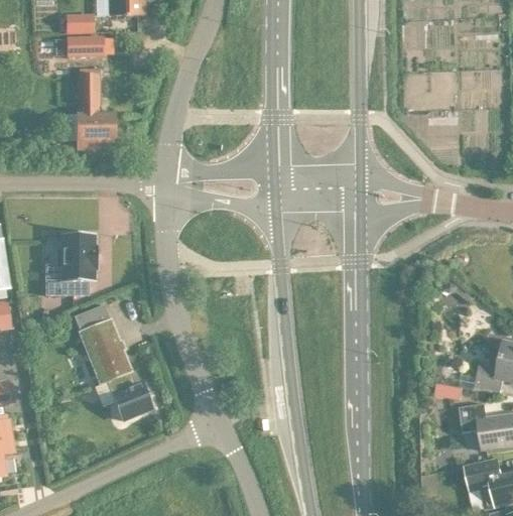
[(113,0),(114,14),(146,14),(145,0),(113,0)]
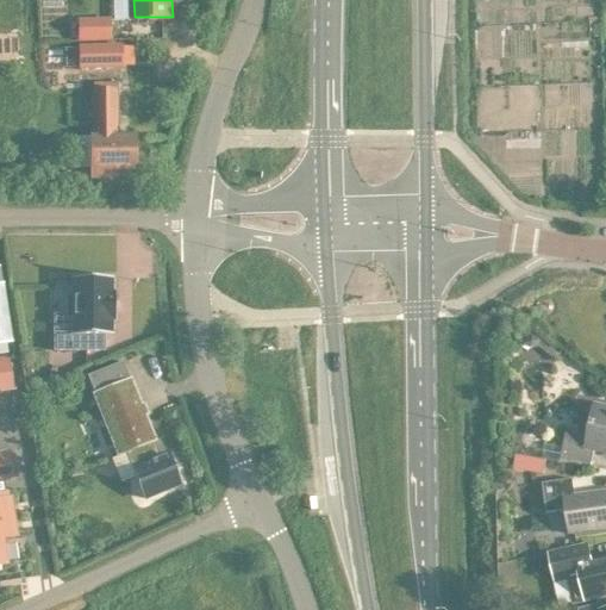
[(107,19),(79,19),(79,38),(108,38),(107,19)]
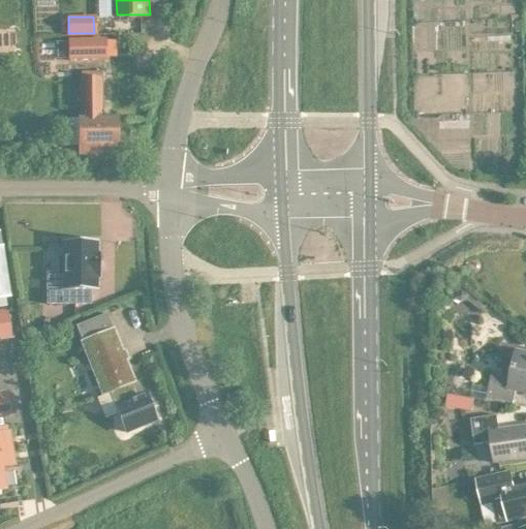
[(98,37),(68,38),(69,58),(99,57),(98,37)]
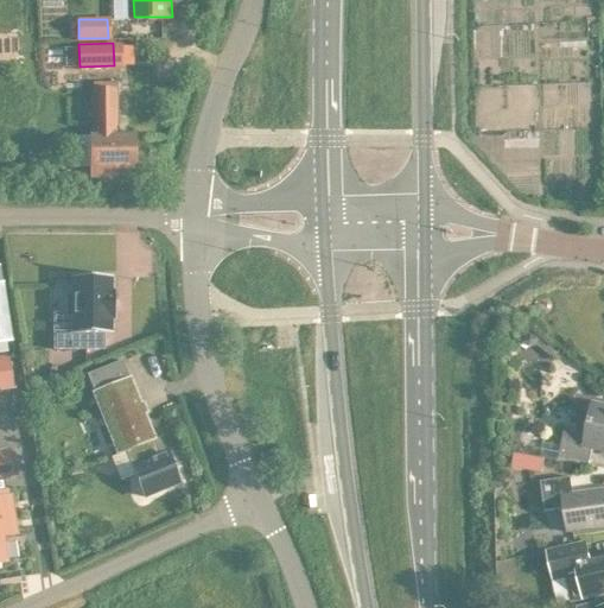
[(90,134),(75,134),(75,162),(91,162),(91,166),(91,175),(115,173),(115,166),(134,165),(134,151),(134,133),(118,134),(116,87),(90,88),(90,134)]
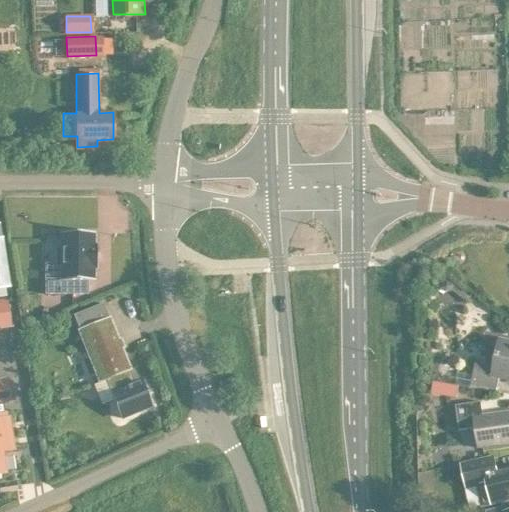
[(60,247),(55,247),(55,264),(60,264),(60,278),(44,278),(44,293),(87,293),(87,280),(92,280),(92,267),(97,267),(97,245),(92,245),(92,232),(60,232),(60,247)]
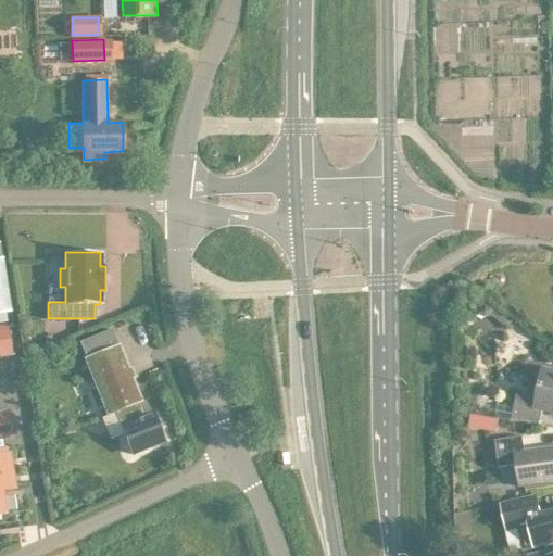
[(0,325),(5,325),(7,325),(11,324),(9,311),(1,257),(0,257),(0,325)]
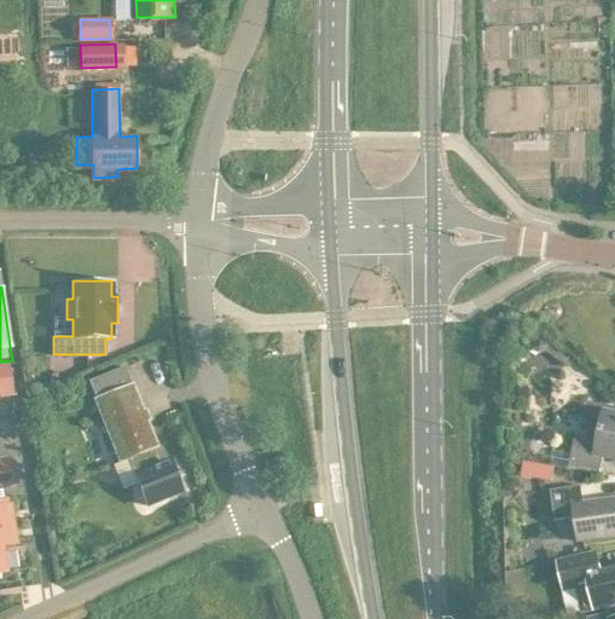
[(538,337),(532,346),(538,351),(544,351),(549,345),(538,337)]
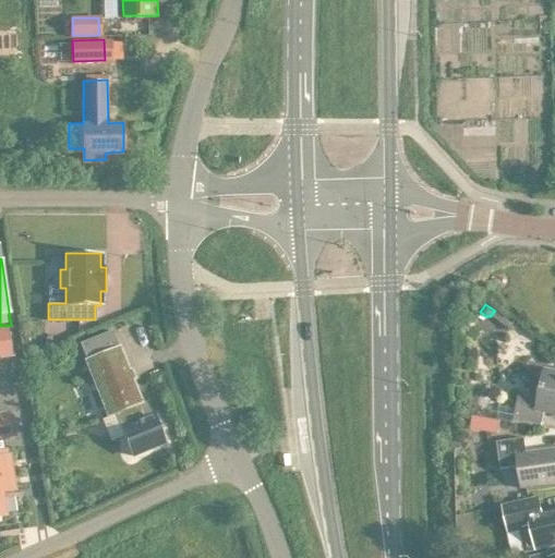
[(5,326),(0,326),(0,355),(11,355),(7,326),(5,326)]
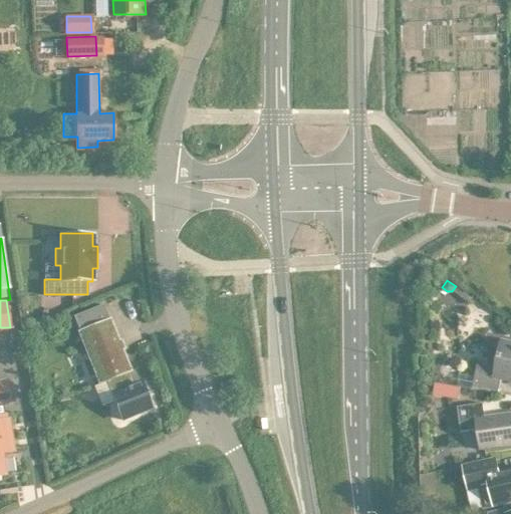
[(98,383),(105,380),(115,375),(129,369),(107,319),(105,320),(100,304),(73,315),(79,330),(77,331),(98,383)]
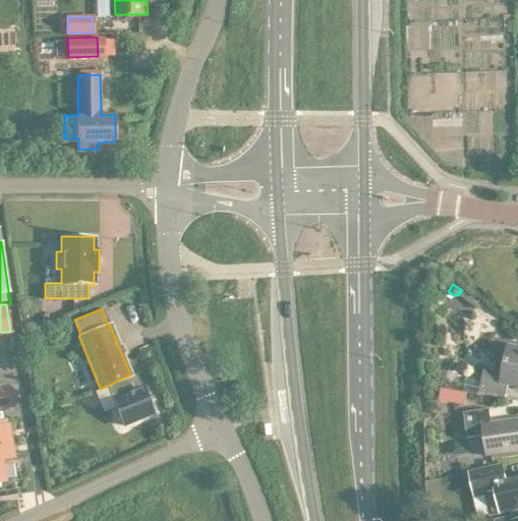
[(507,384),(517,386),(517,344),(508,343),(502,371),(483,368),(479,391),(505,396),(507,384)]
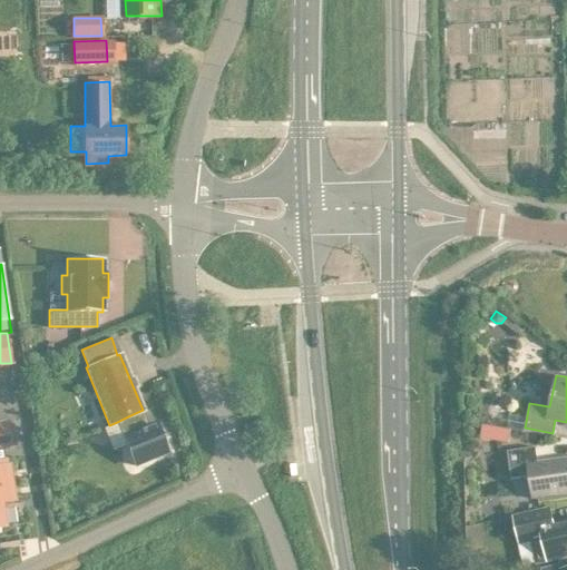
[(128,416),(117,422),(133,464),(165,453),(155,422),(134,430),(128,416)]
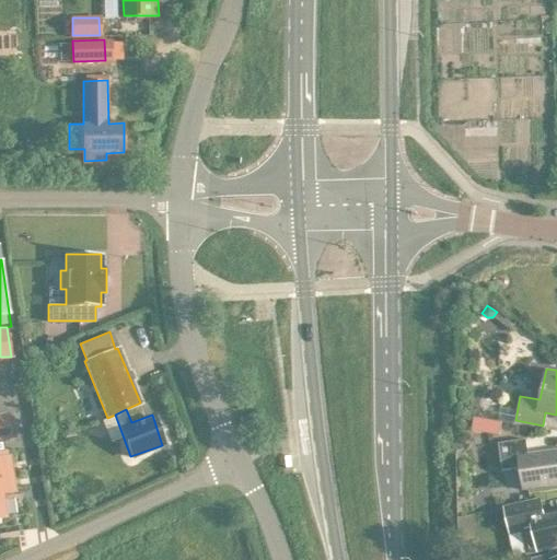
[(0,415),(0,438),(10,436),(6,415),(0,415)]
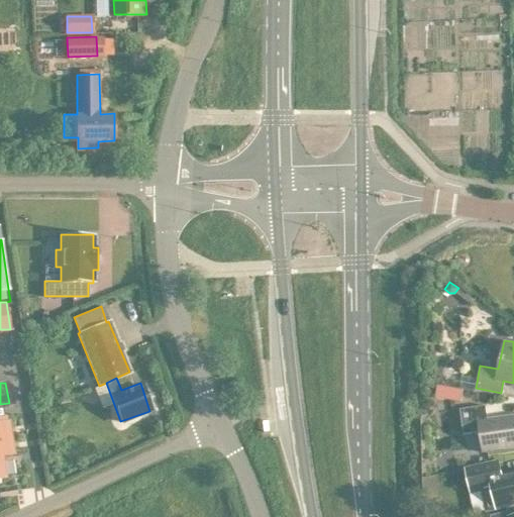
[(450,387),(448,399),(460,401),(463,388),(450,387)]
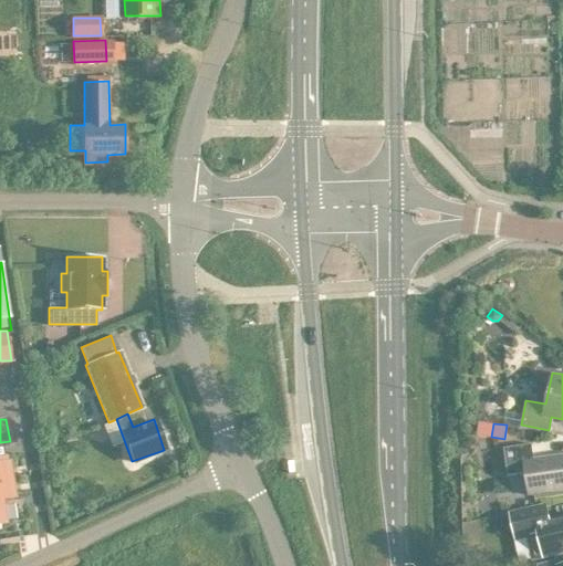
[(503,447),(507,474),(525,471),(529,494),(562,489),(562,453),(534,458),(532,443),(503,447)]
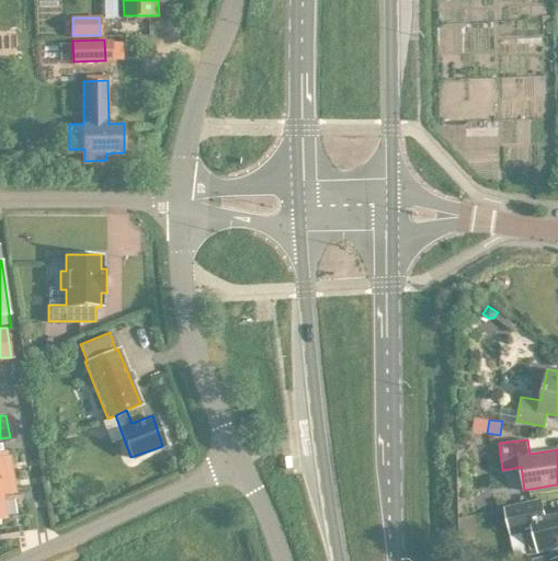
[(0,451),(0,517),(6,517),(1,493),(13,491),(7,455),(1,457),(0,451)]
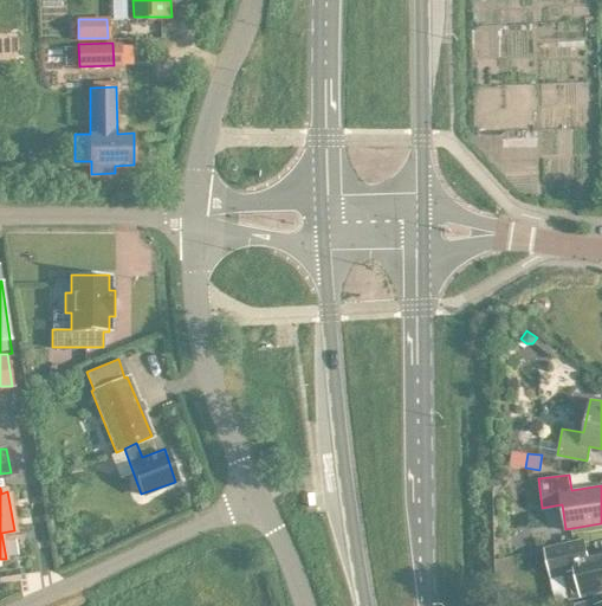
[(583,540),(545,548),(552,575),(563,573),(569,598),(582,595),(593,593),(594,598),(575,603),(575,605),(588,605),(595,605),(601,603),(601,552),(587,555),(583,540)]
